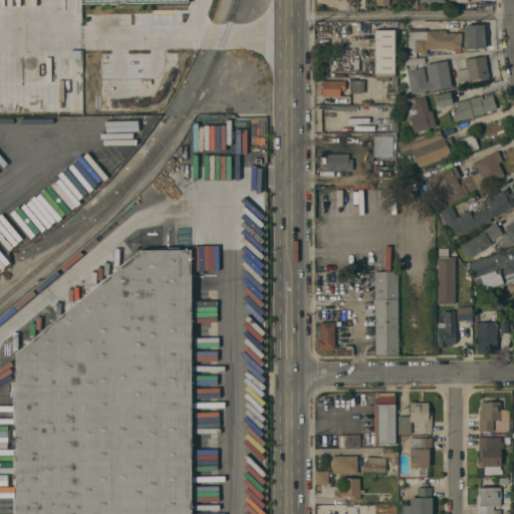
[(375,0),(389,0),(389,5),(381,5),(381,9),(375,9),(375,0)]
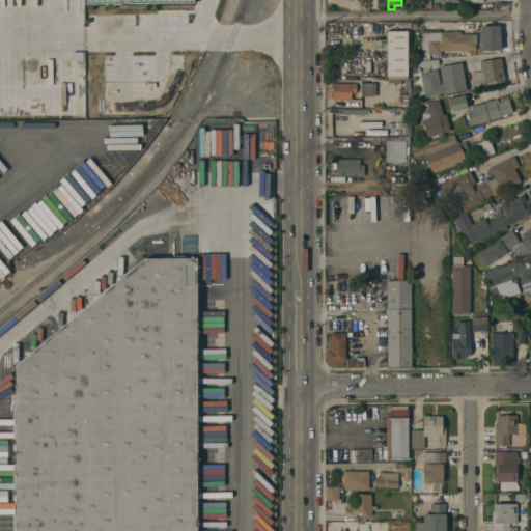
[(480,26),(500,25),(501,50),(481,50),(480,26)]
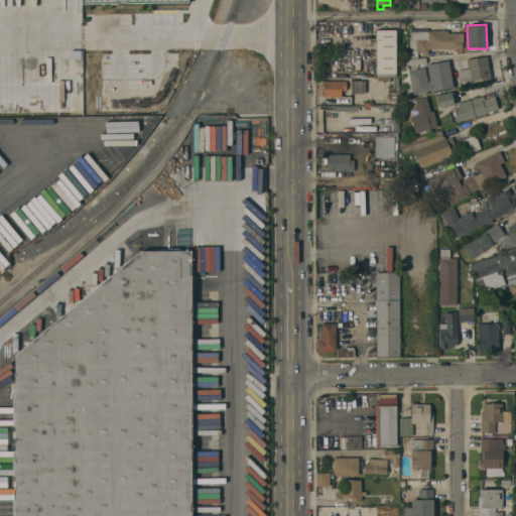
[(427,28),(427,30),(447,30),(447,33),(463,32),(463,41),(462,41),(462,48),(428,49),(428,54),(421,54),(421,51),(416,52),(416,57),(425,57),(426,63),(403,66),(402,59),(410,58),(410,29),(427,28)]
